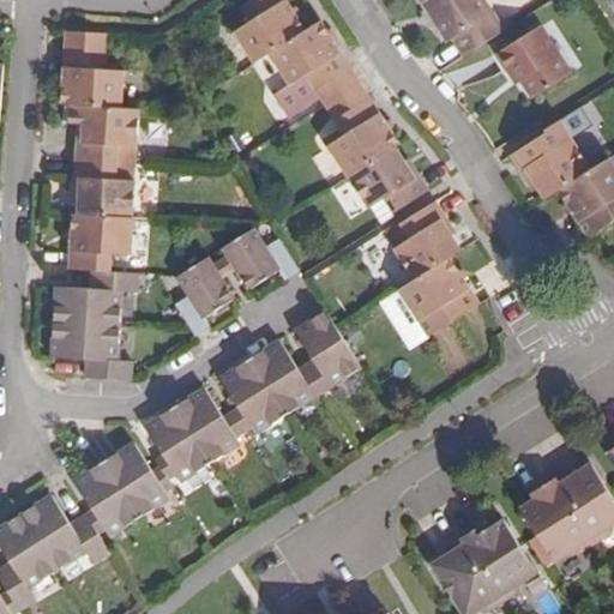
[(235,32),(254,64),(270,54),(306,31),(287,0),(251,0),(241,7),(251,22),(235,32)]
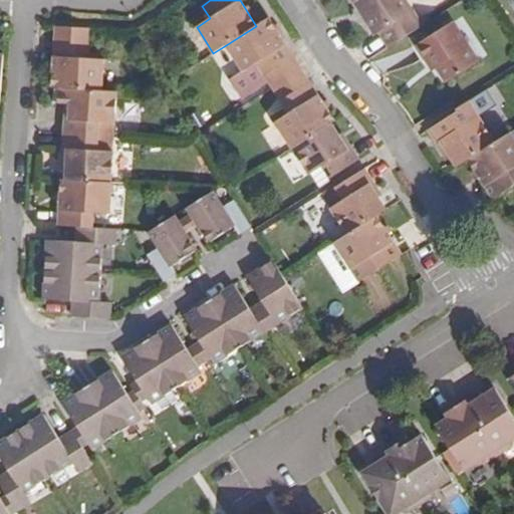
[(379,32),(390,47),(422,26),(405,0),(352,0),(375,35),(379,32)]
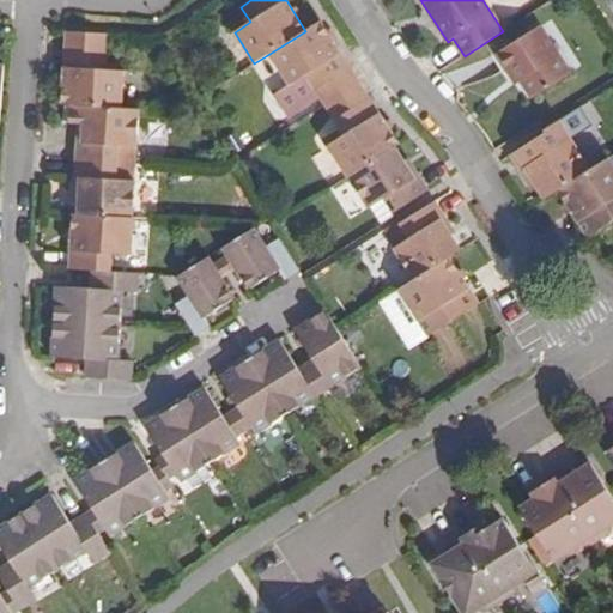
[(351,67),(321,22),(305,31),(269,54),(290,85),(305,76),(315,90),(351,67)]
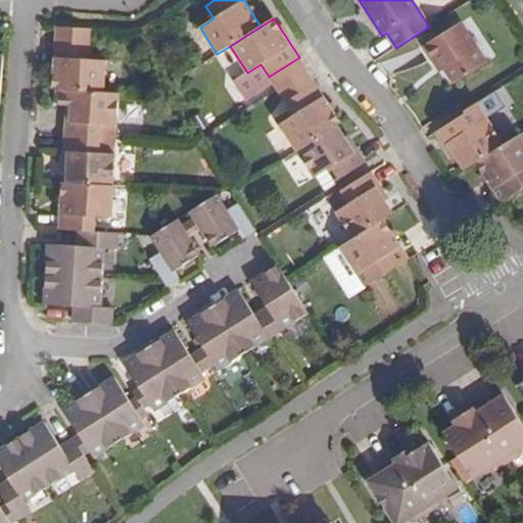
[(454,84),(486,63),(460,22),(423,46),(433,62),(438,59),(454,84)]
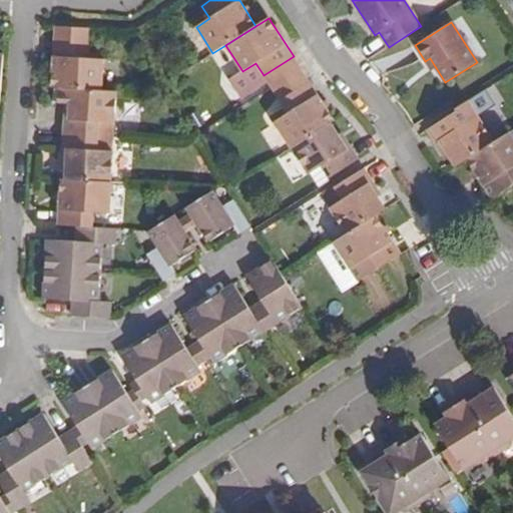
[(55,26),(52,87),(70,88),(102,90),(104,59),(88,58),(90,28),(55,26)]
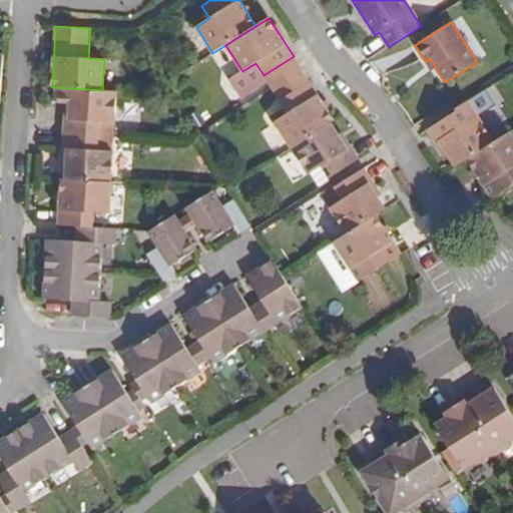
[(218,58),(228,79),(240,73),(229,52),(218,58)]
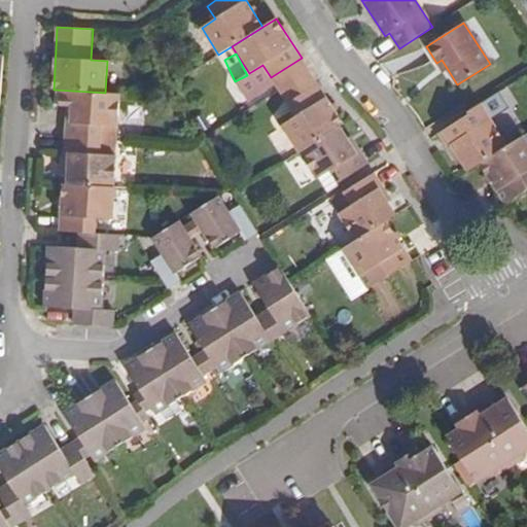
[(310,71),(302,58),(271,77),(279,91),(310,71)]
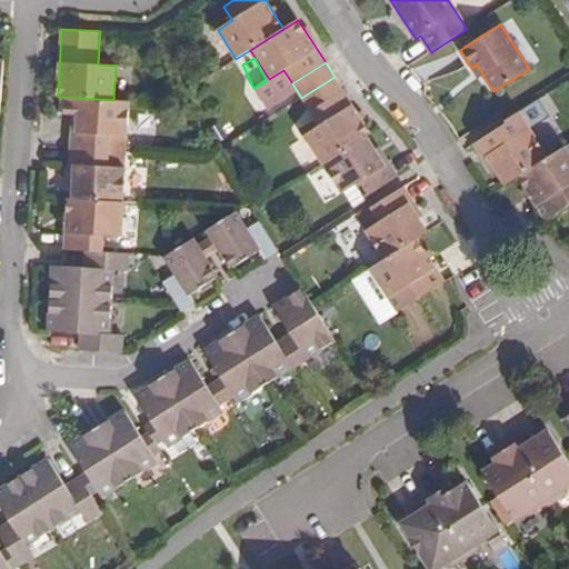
[(310,111),(343,91),(335,77),(301,98),(310,111)]
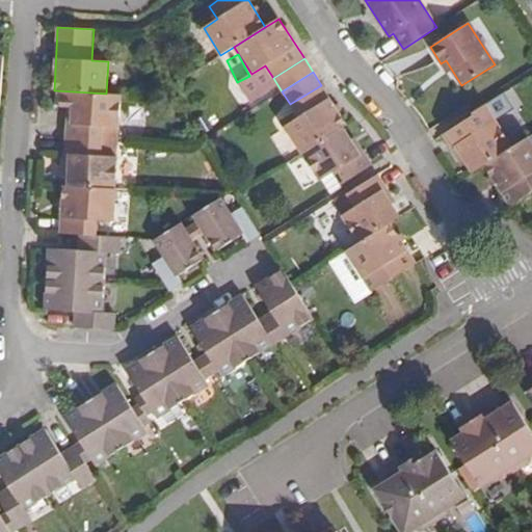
[(285,126),(301,153),(343,127),(346,125),(321,85),(290,104),(298,117),(285,126)]
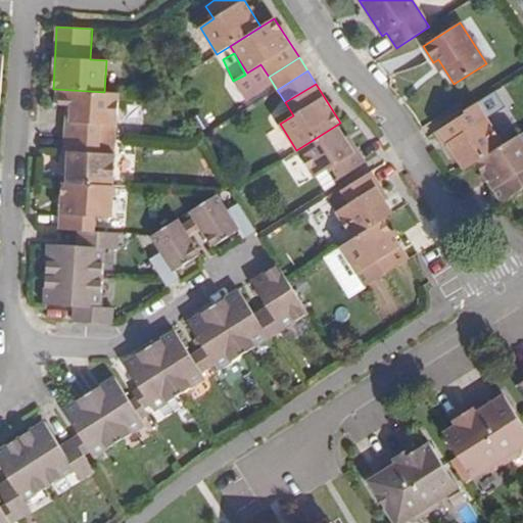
[(117,124),(120,93),(104,92),(72,90),(70,121),(66,121),(65,136),(101,139),(101,123),(117,124)]
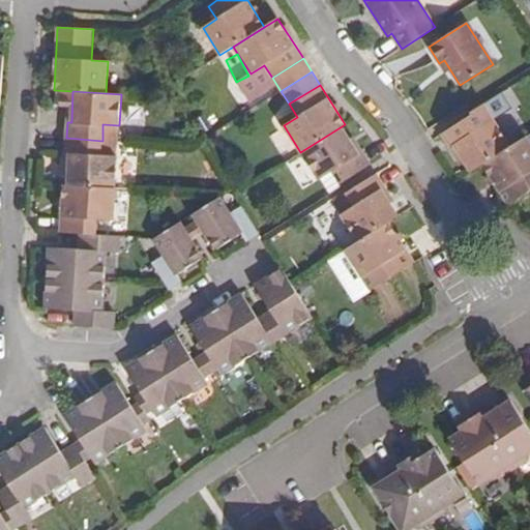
[(453,146),(470,172),(481,165),(511,146),(483,104),(470,113),(471,115),(441,135),(450,149),(453,146)]
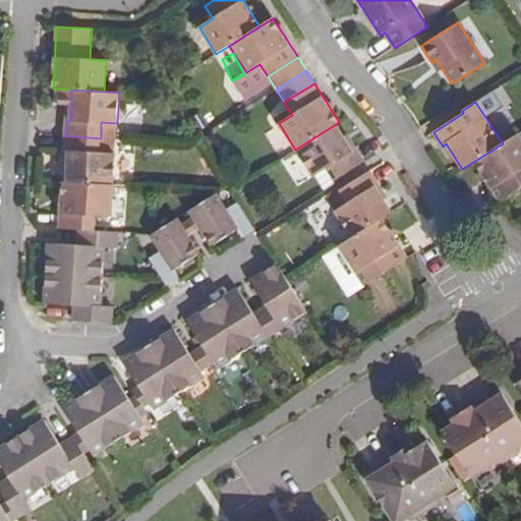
[(275,125),(291,115),(284,103),(268,114),(275,125)]
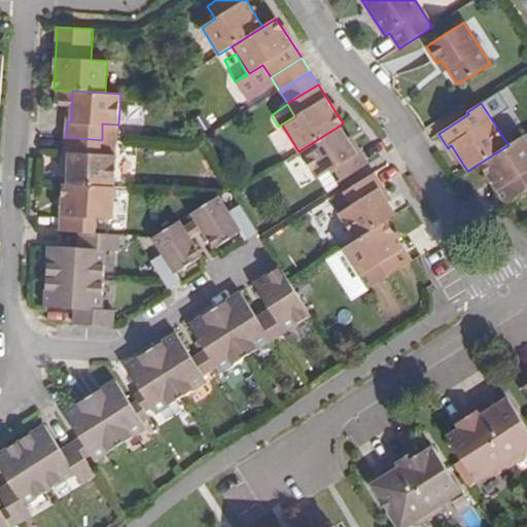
[(356,152),(340,126),(299,151),(316,179),(330,170),(339,183),(369,164),(359,149),(356,152)]
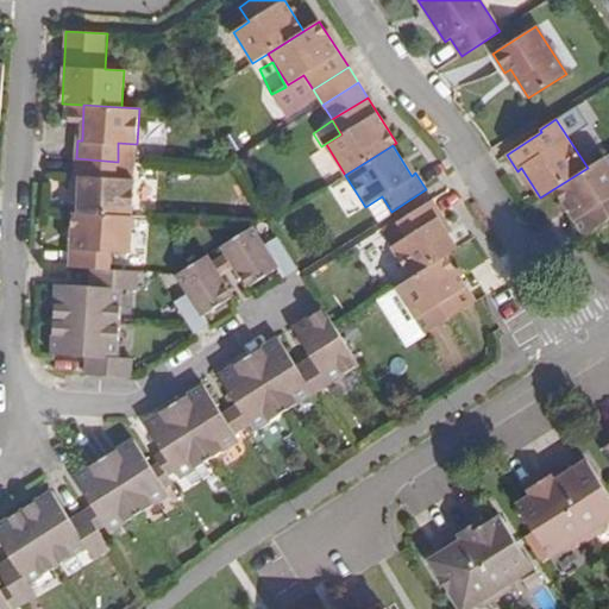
[(608,198),(608,163),(604,157),(588,168),(553,189),(583,236),(608,219),(608,199),(608,198)]
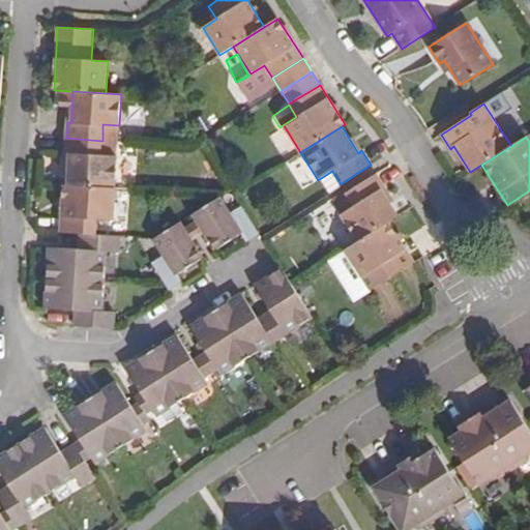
[(102,141),(66,138),(65,154),(69,154),(67,185),(116,188),(118,157),(101,156),(102,141)]
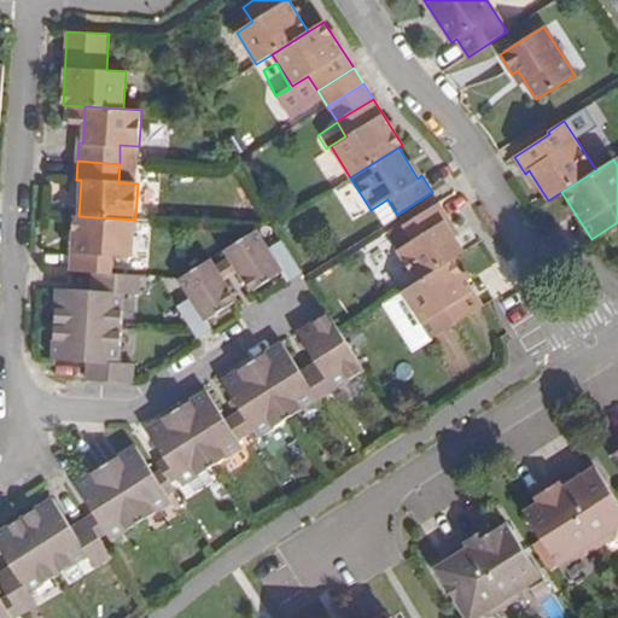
[(397,251),(417,283),(454,260),(465,252),(445,222),(449,219),(439,202),(403,225),(413,240),(397,251)]
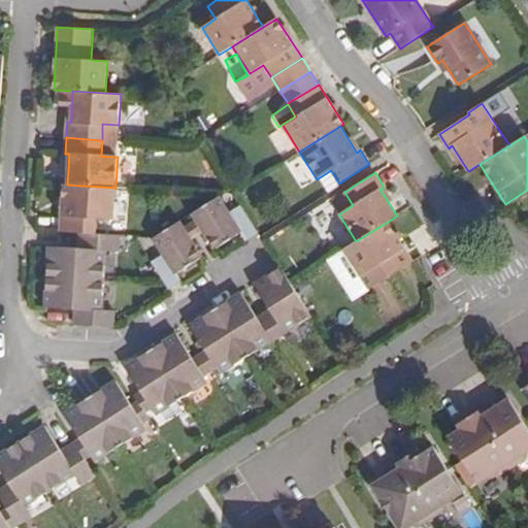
[(113,220),(116,188),(67,185),(63,185),(60,232),(80,233),(87,233),(96,234),(97,219),(113,220)]
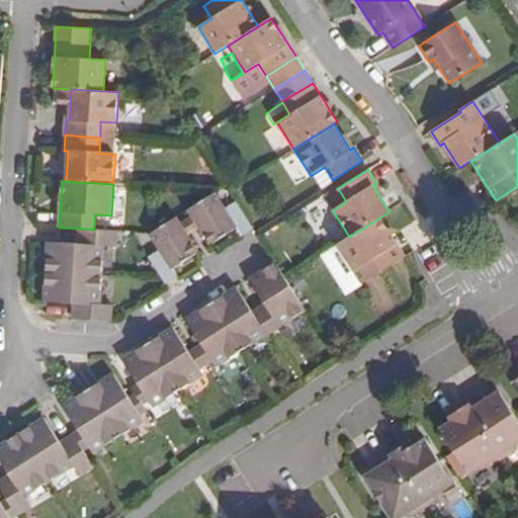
[(241,236),(253,229),(236,200),(225,208),(214,192),(188,209),(193,217),(199,226),(210,245),(236,229),(241,236)]
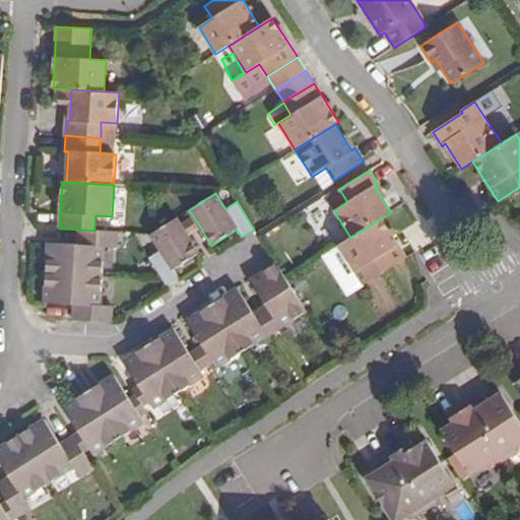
[(187,236),(200,226),(194,217),(181,226),(187,236)]
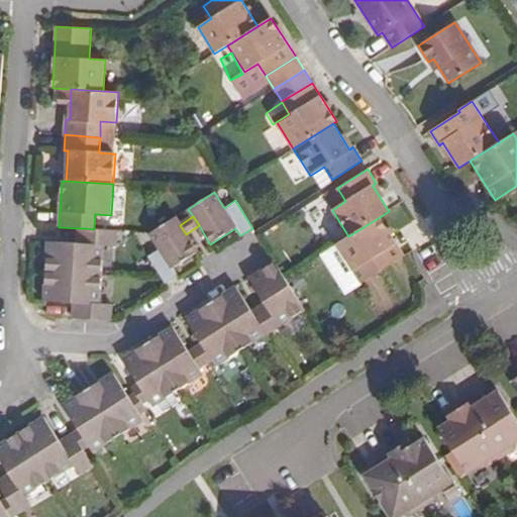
[(165,283),(178,276),(173,268),(197,251),(186,234),(180,225),(175,217),(148,233),(160,249),(147,256),(165,283)]
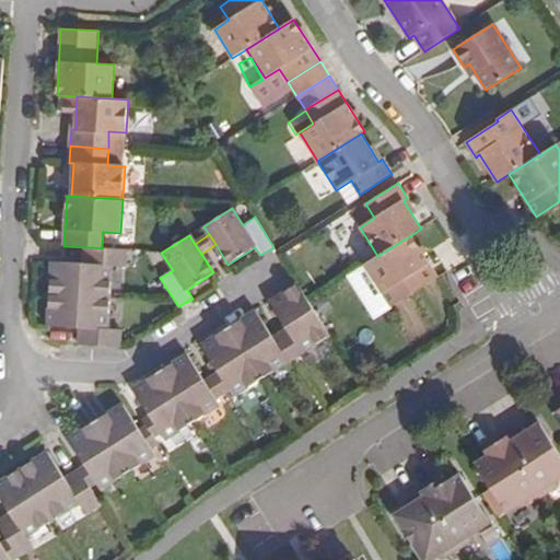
[(392,307),(438,278),(411,235),(377,256),(364,265),(392,307)]
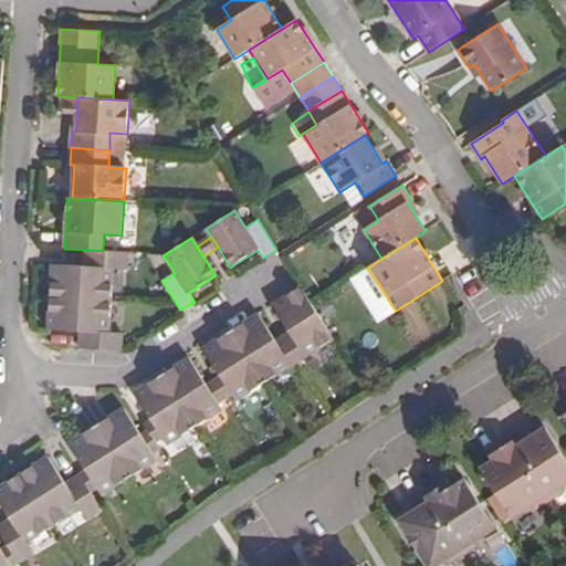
[(52,264),(50,297),(111,301),(113,269),(126,270),(127,252),(103,251),(93,250),(93,266),(85,266),(52,264)]
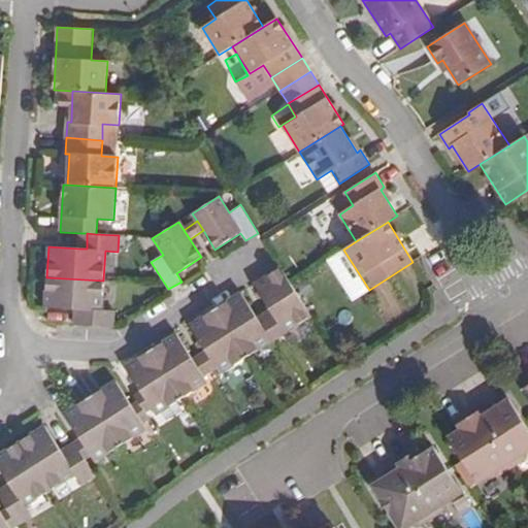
[(354,299),(369,290),(343,250),(328,259),(354,299)]
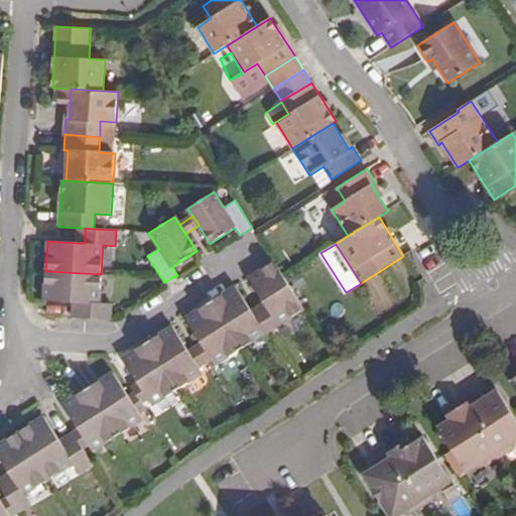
[(268,309),(262,312),(268,323),(274,318),(275,319),(284,321),(304,308),(274,261),(248,278),(264,302),(268,309)]
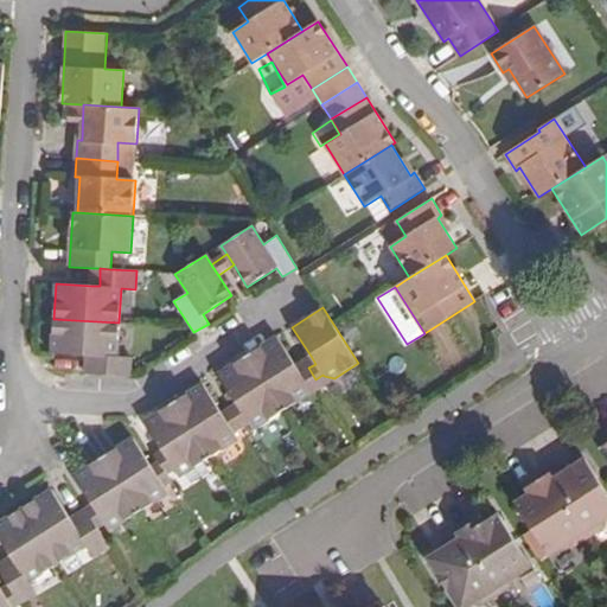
[(119,323),(53,319),(51,353),(87,356),(95,356),(94,374),(131,376),(132,357),(117,357),(119,323)]
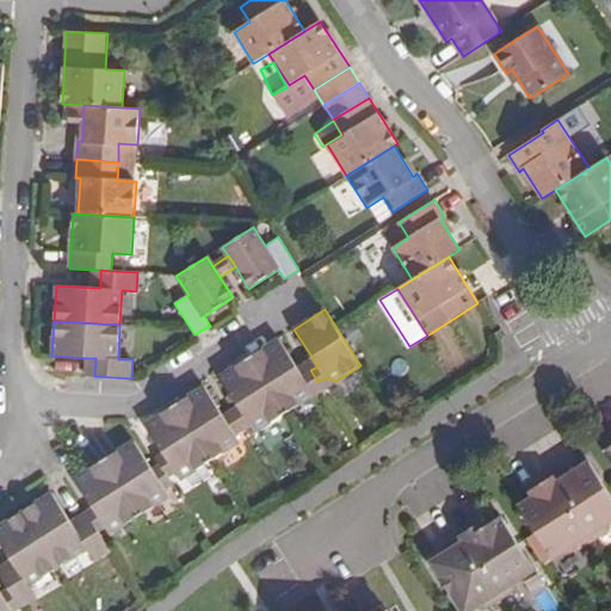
[(279,339),(250,357),(285,413),(308,399),(310,388),(310,387),(318,382),(310,370),(302,375),(297,368),(279,339)]
